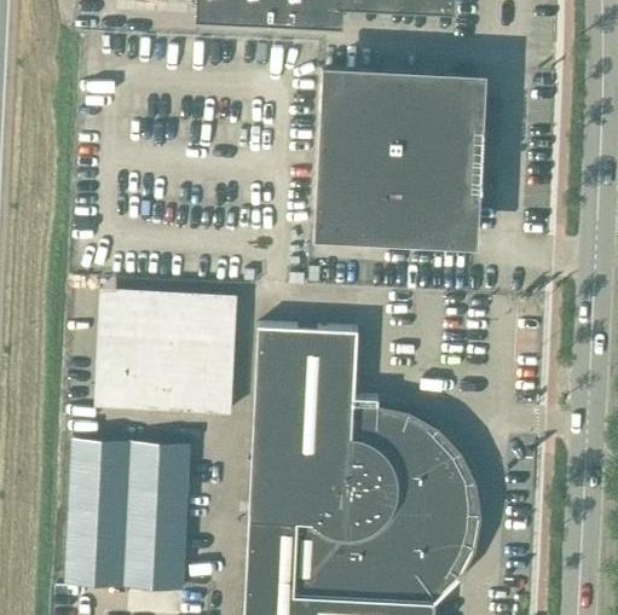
[(458,12),(457,0),(198,0),(197,18),(339,25),(339,24),(345,25),(346,6),(458,12)]
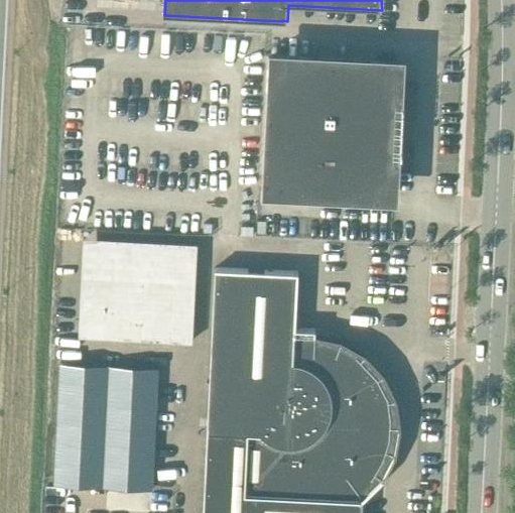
[(393,197),(395,144),(402,144),(404,119),(397,119),(399,67),(345,63),(345,65),(270,60),(263,189),(393,197)]
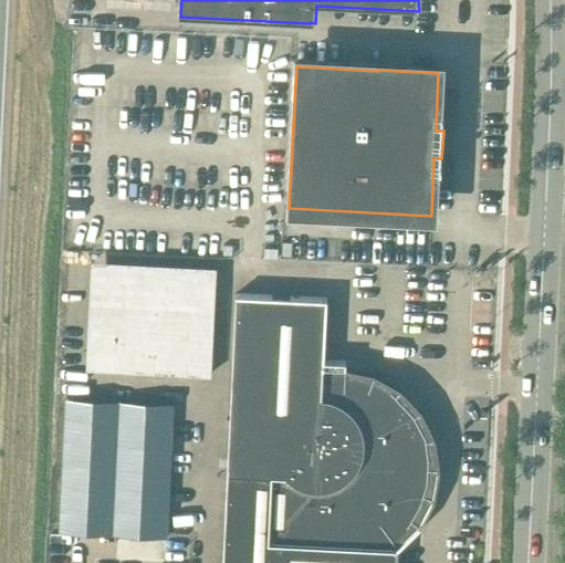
[(210,378),(212,378),(218,271),(111,266),(93,264),(89,371),(210,378)]
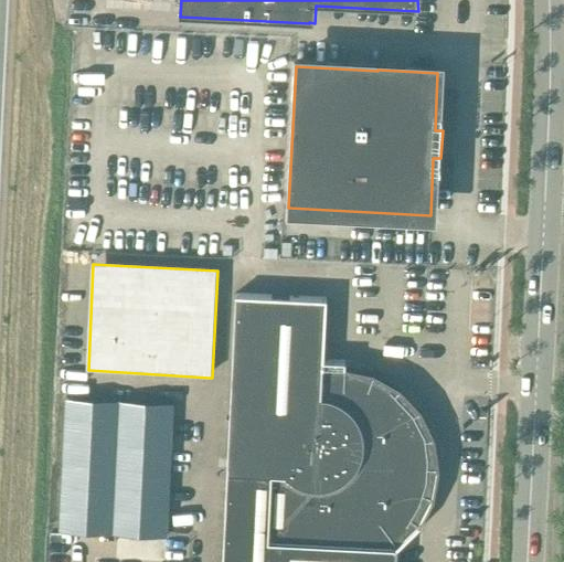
[(396,561),(397,550),(398,549),(401,554),(424,531),(439,502),(445,470),(440,438),(426,410),(404,386),(376,371),(346,364),(325,363),(327,301),(236,297),(223,561),(396,561)]
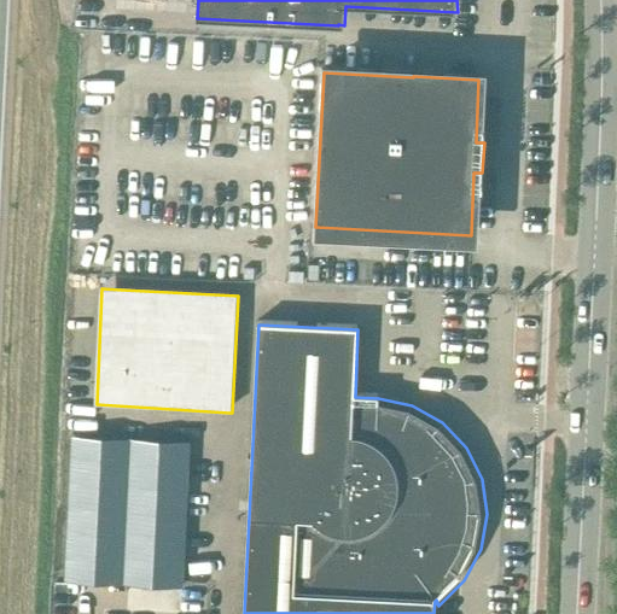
[(74,438),(67,584),(184,590),(190,443),(74,438)]
